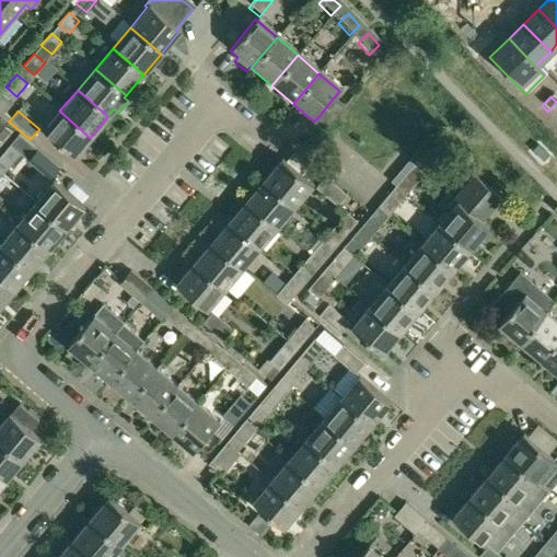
[(72,159),(90,138),(59,111),(42,132),(72,159)]
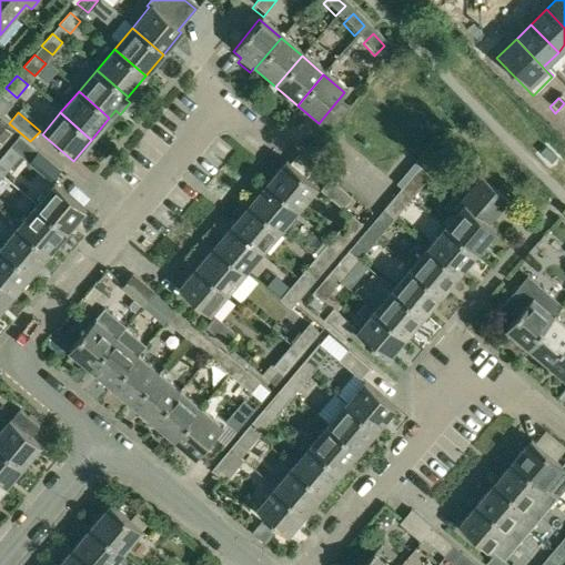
[(0,145),(10,134),(9,134),(0,127),(0,145)]
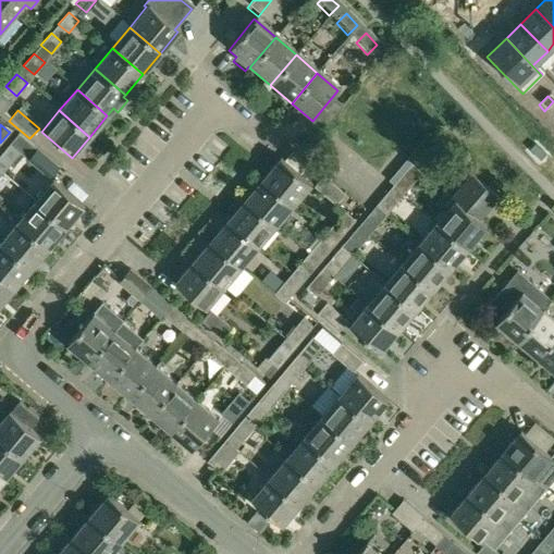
[(35,151),(26,162),(47,181),(56,170),(35,151)]
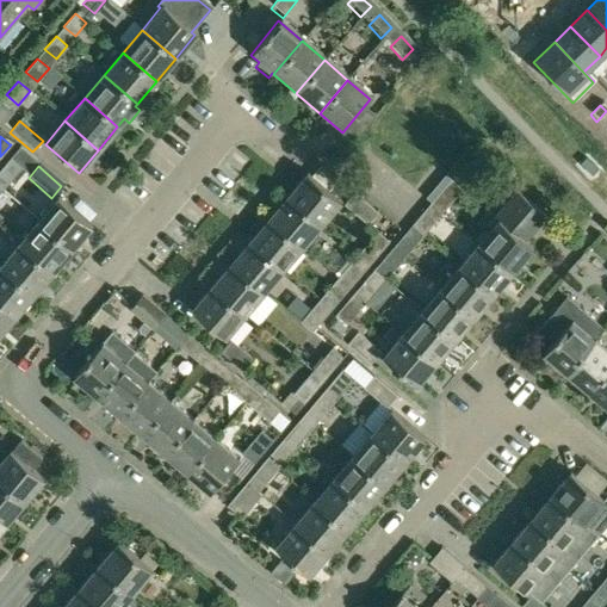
[(305,177),(286,199),(319,228),(339,204),(305,177)]
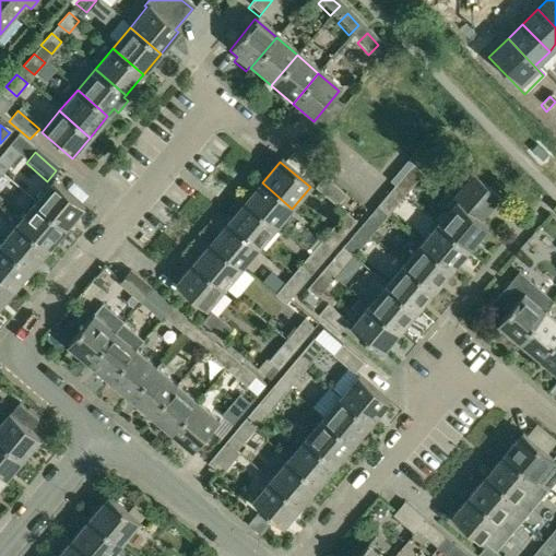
[(410,168),(399,181),(410,189),(421,177),(410,168)]
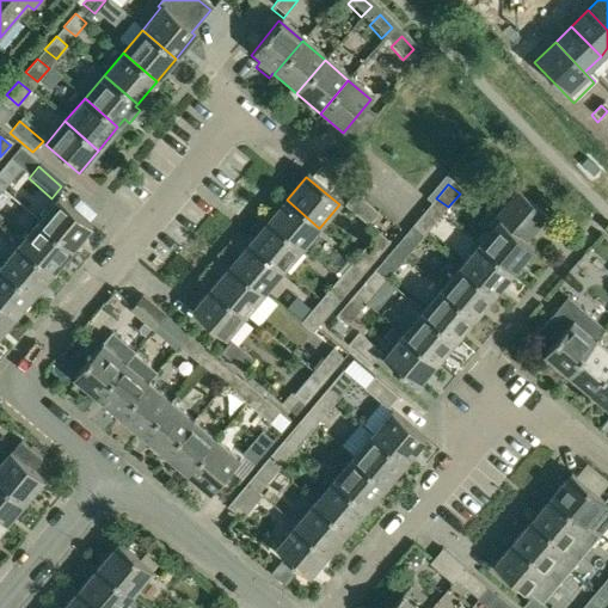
[(497,223),(477,247),(510,275),(529,252),(530,253),(532,252),(523,245),(545,220),(515,195),(493,221),(497,223)]
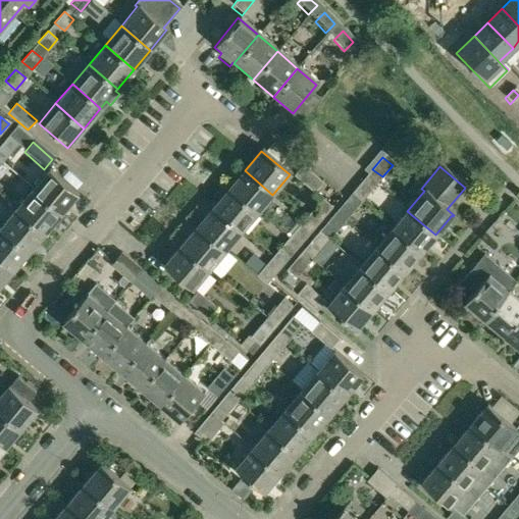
[(301,167),(292,178),(312,195),(321,185),(301,167)]
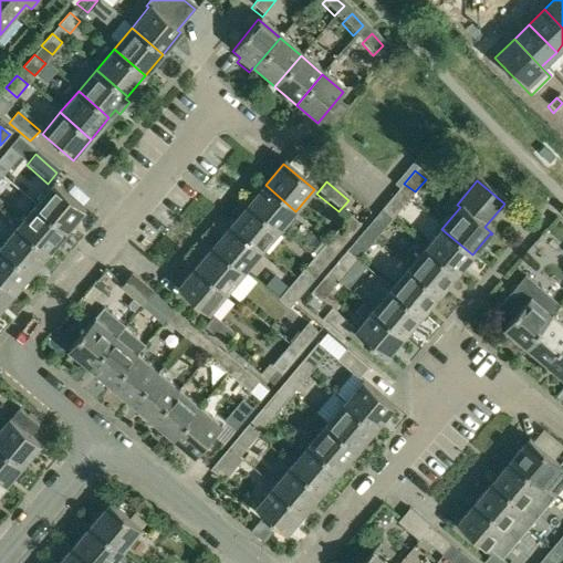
[(266,185),(248,206),(278,232),(295,211),(266,185)]
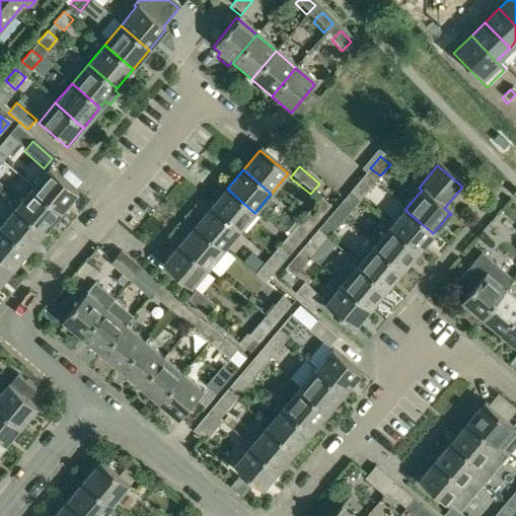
[(48,170),(31,190),(60,214),(76,195),(48,170)]
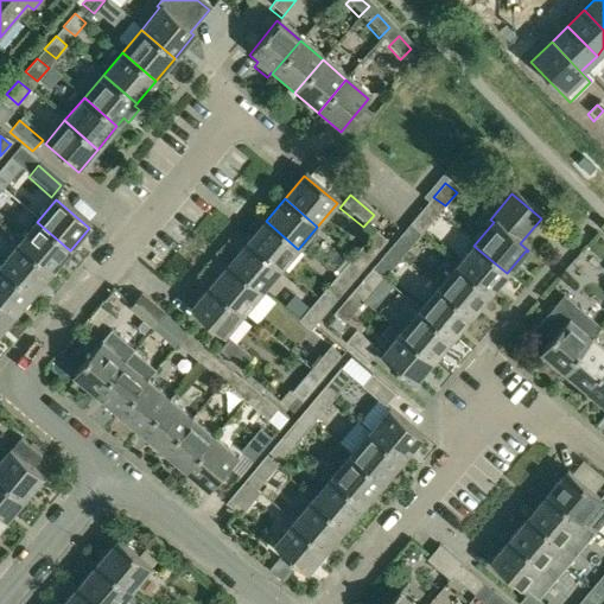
[(426,205),(415,218),(426,228),(438,215),(426,205)]
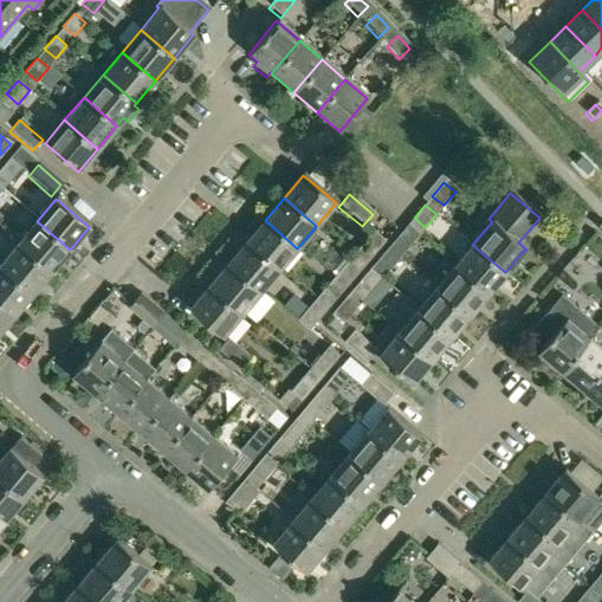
[(265,220),(245,244),(278,271),(297,248),(265,220)]
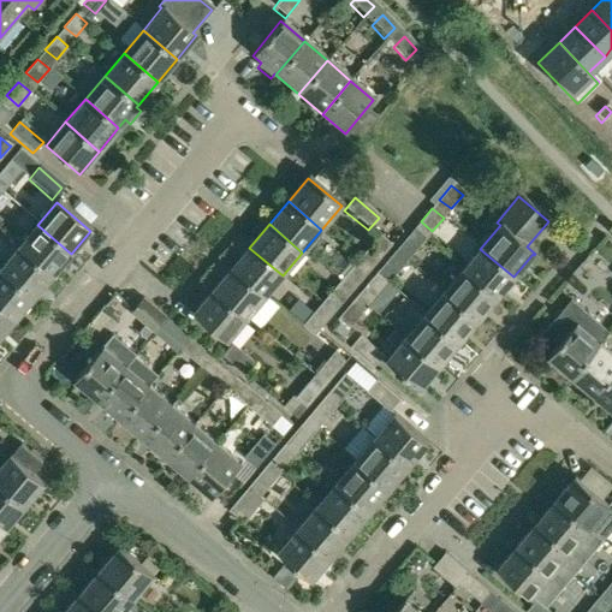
[(51,277),(71,254),(37,225),(18,248),(51,277)]
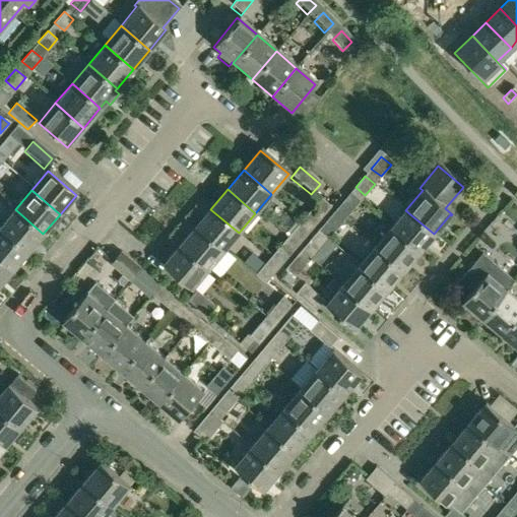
[(348,195),(339,206),(348,214),(359,203),(348,195)]
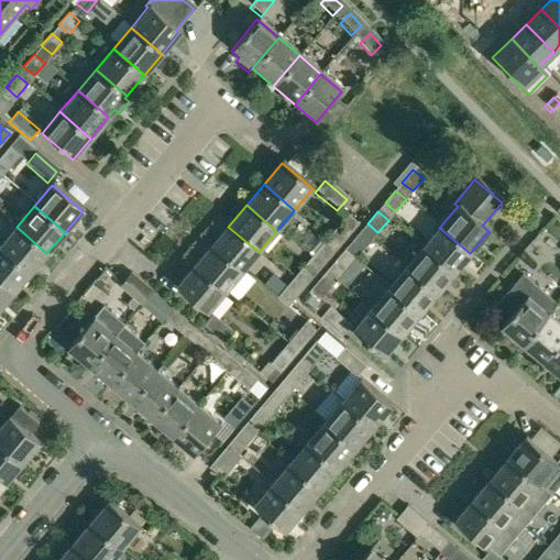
[(339,226),(328,239),(338,248),(349,234),(339,226)]
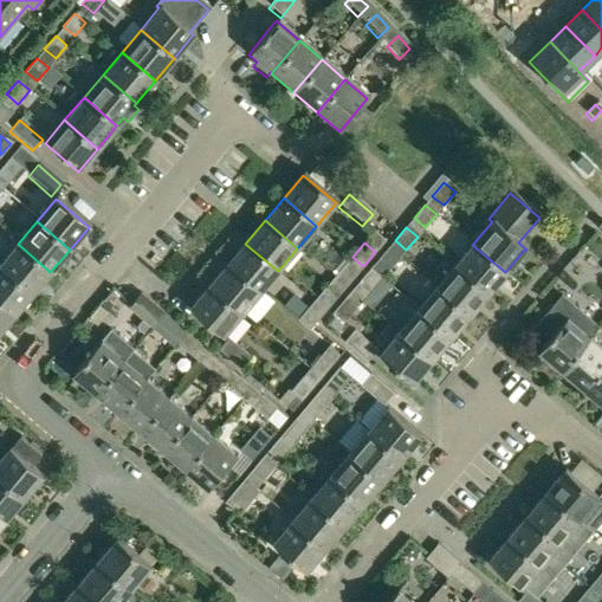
[(18,244),(0,265),(0,267),(31,295),(50,272),(18,244)]
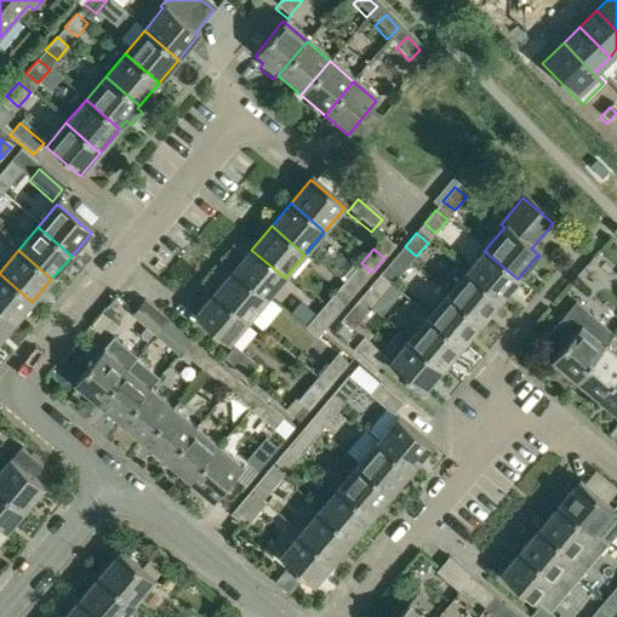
[(251,250),(232,273),(266,301),(285,278),(251,250)]
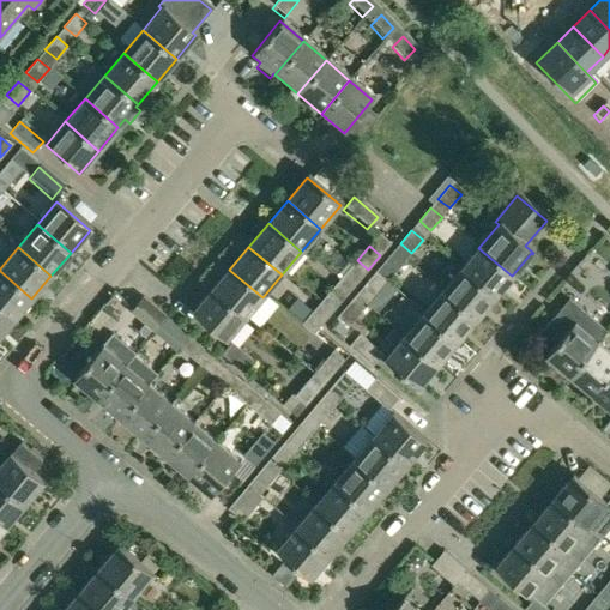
[(478,248),(459,271),(493,300),(512,276),(478,248)]
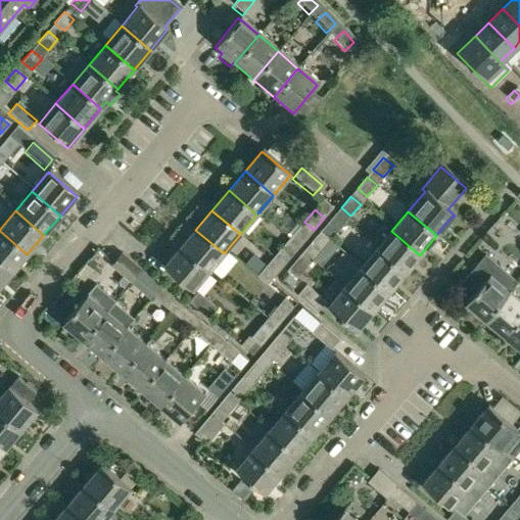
[(334,216),(325,227),(334,235),(344,224),(334,216)]
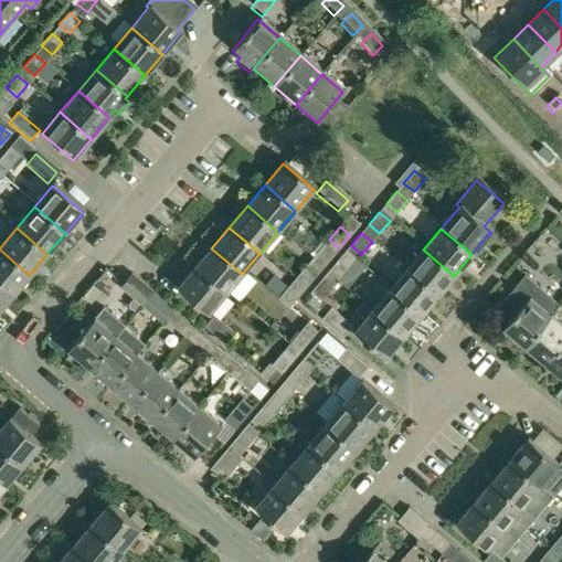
[(322,247),(311,261),(321,269),(332,256),(322,247)]
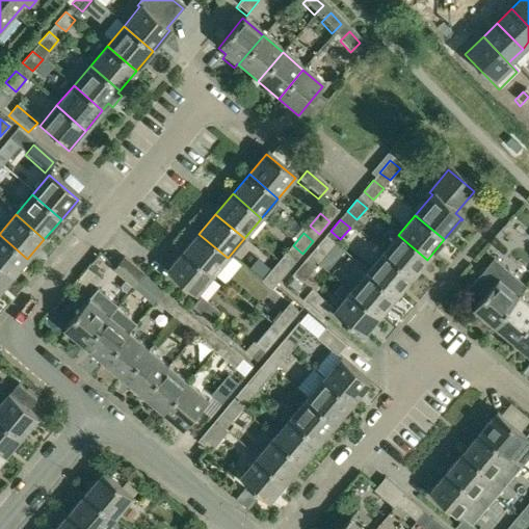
[(199,234),(182,254),(211,278),(228,258),(199,234)]
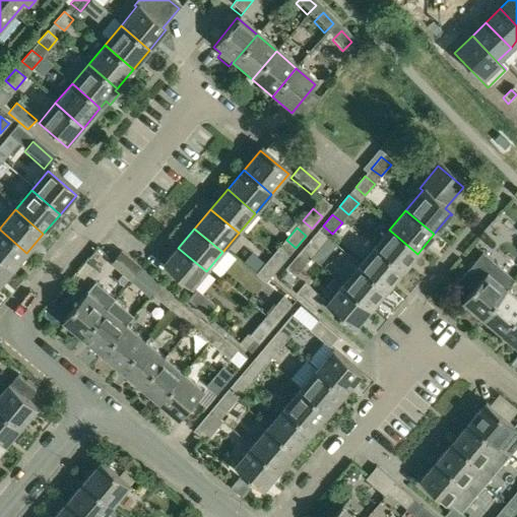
[(0,264),(10,272),(26,253),(0,230),(0,264)]
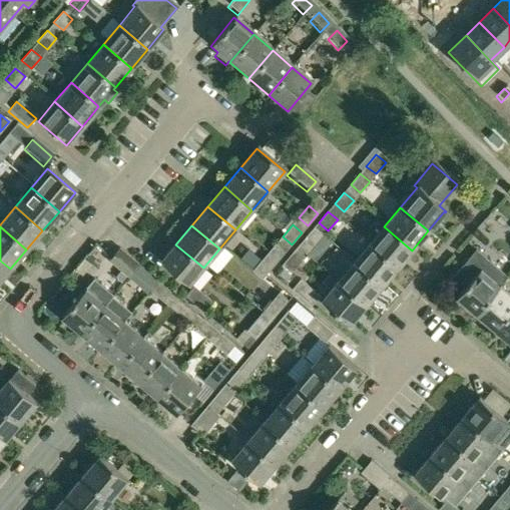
[(384,226),(368,245),(396,269),(412,250),(384,226)]
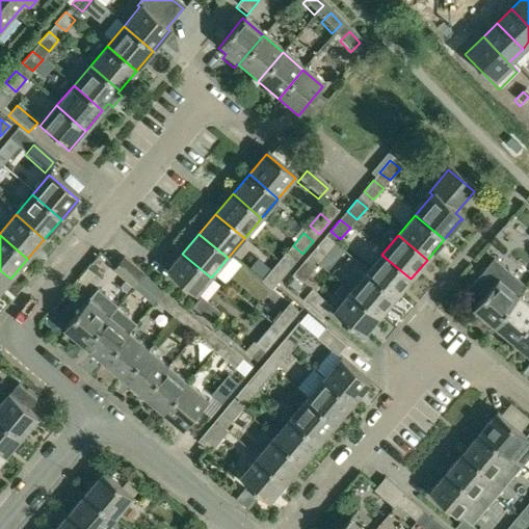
[(323,239),(314,250),(323,259),(334,247),(323,239)]
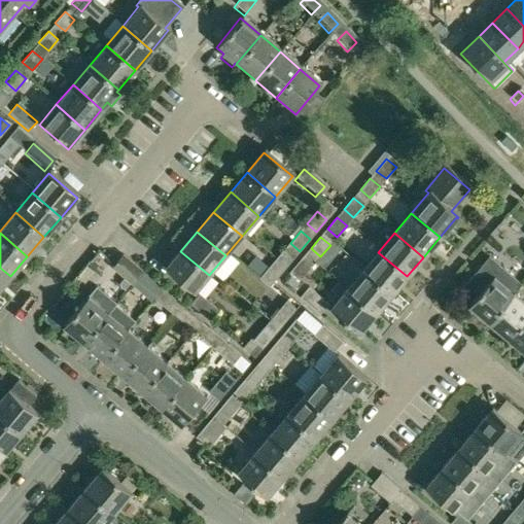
[(284,250),(274,262),(284,271),(293,258),(284,250)]
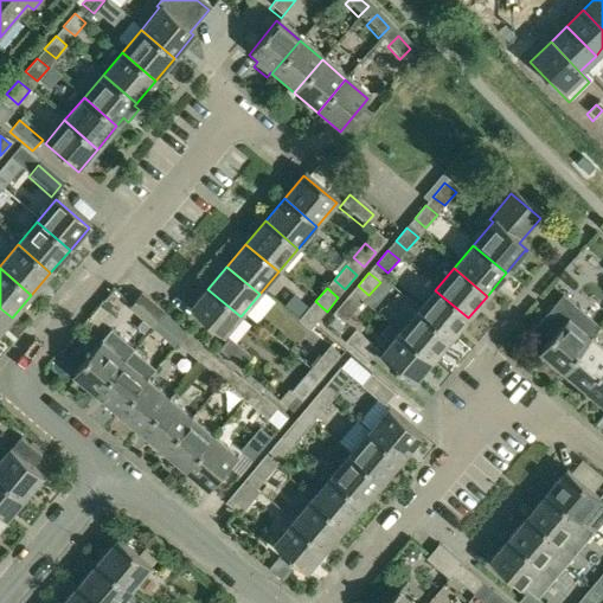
[(207,289),(188,312),(220,339),(241,316),(207,289)]
